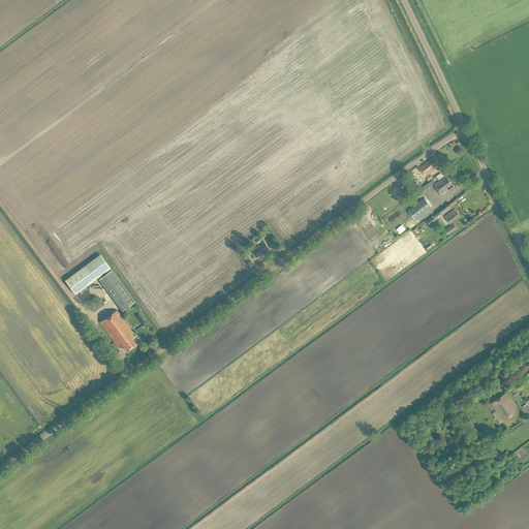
[(435,168),(440,165),(434,156),(418,167),(426,177),(436,169),(435,168)]
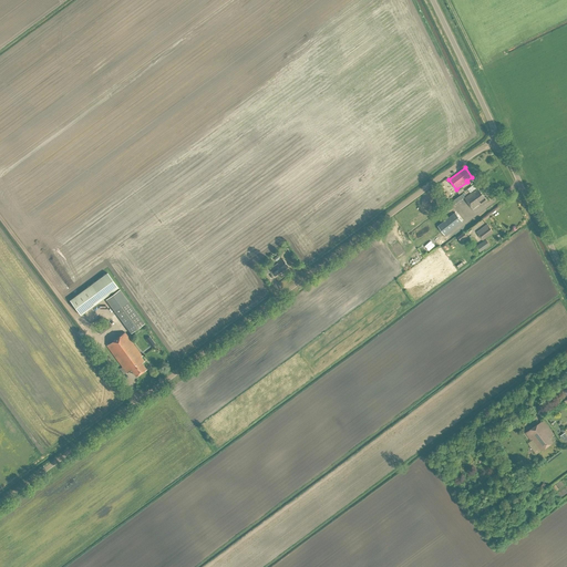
[(435,187),(430,191),(436,199),(441,196),(435,187)]
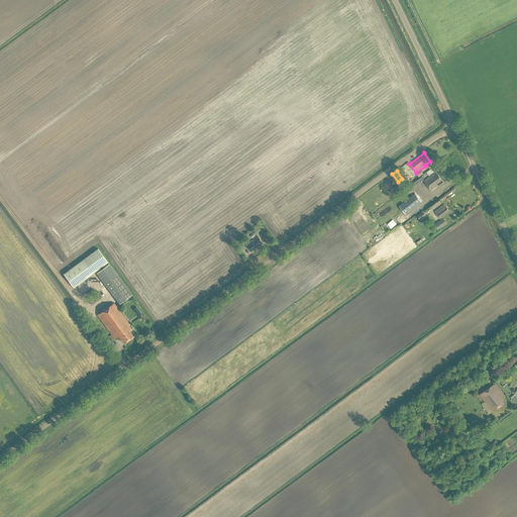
[(443,183),(438,175),(426,183),(431,191),(443,183)]
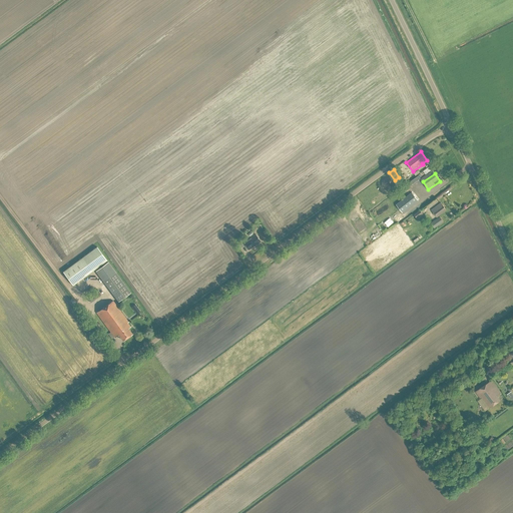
[(410,185),(420,178),(418,175),(408,182),(410,185)]
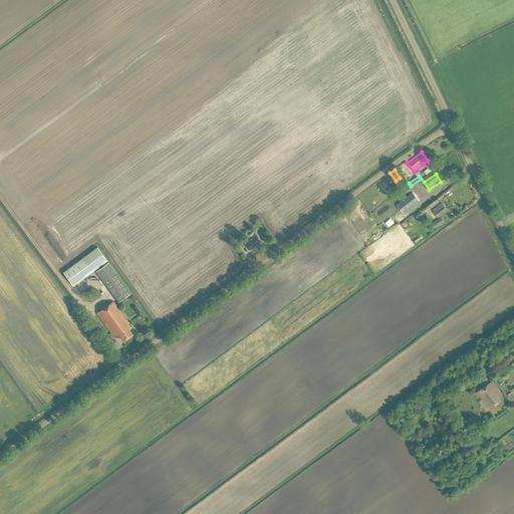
[(418,200),(413,192),(396,203),(402,211),(418,200)]
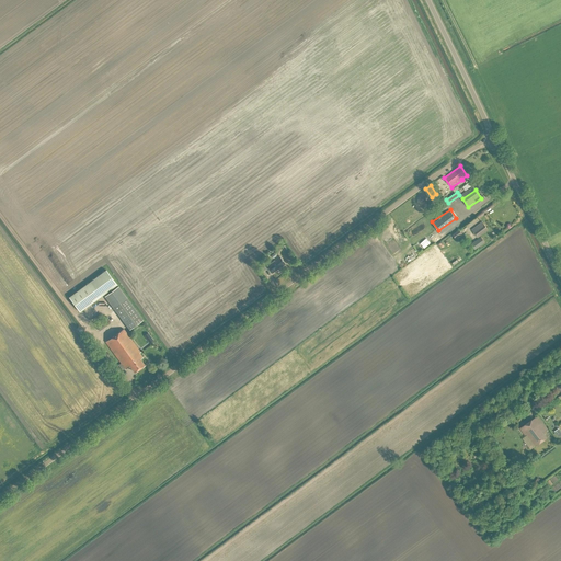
[(478,238),(489,230),(483,222),(472,230),(478,238)]
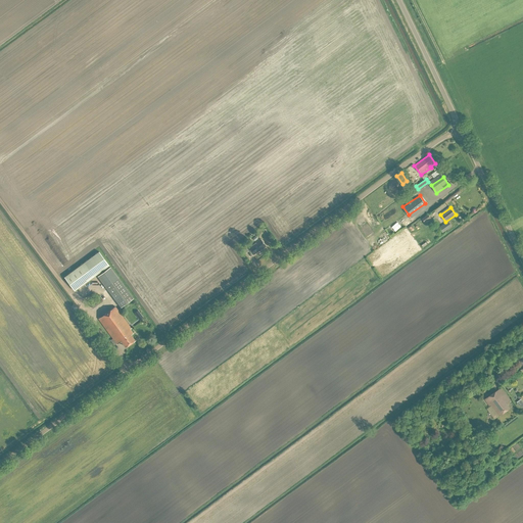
[(428,215),(422,219),(425,223),(431,219),(428,215)]
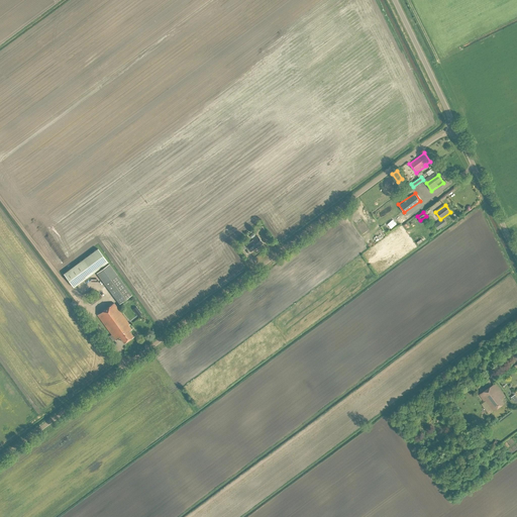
[(401,223),(407,217),(405,215),(398,221),(401,223)]
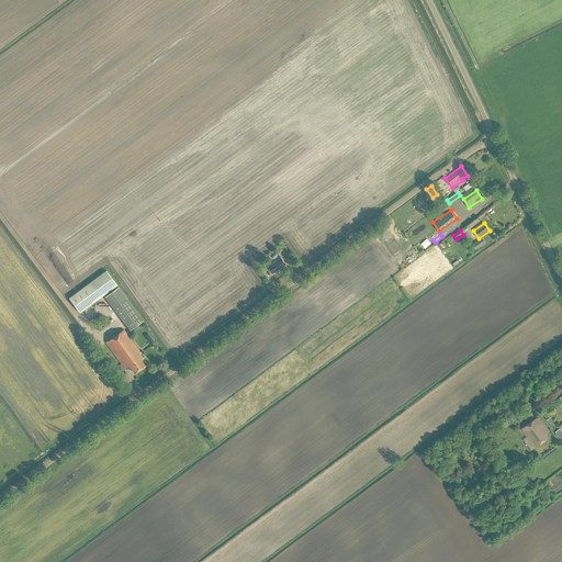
[(426,249),(431,244),(427,238),(422,244),(426,249)]
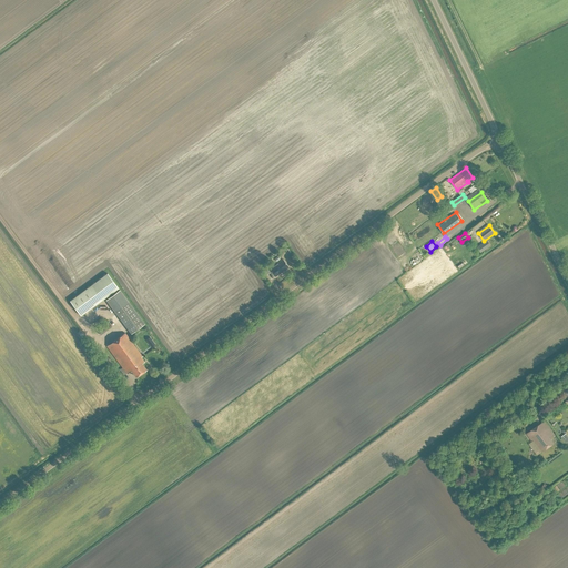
[(488,241),(477,249),(480,253),(490,245),(488,241)]
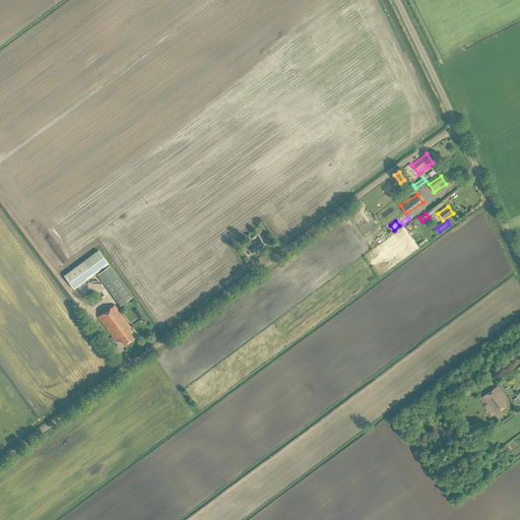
[(259,249),(264,246),(258,239),(254,242),(255,242),(248,248),(252,254),(259,249)]
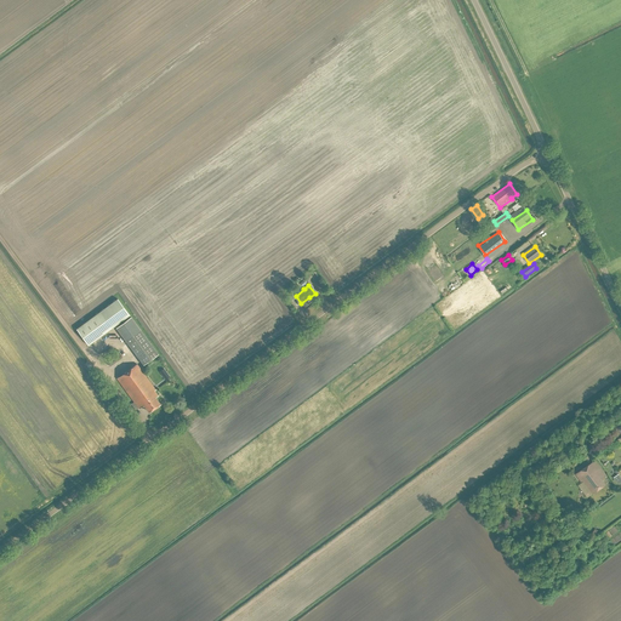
[(131,315),(119,298),(78,329),(90,346),(131,315)]
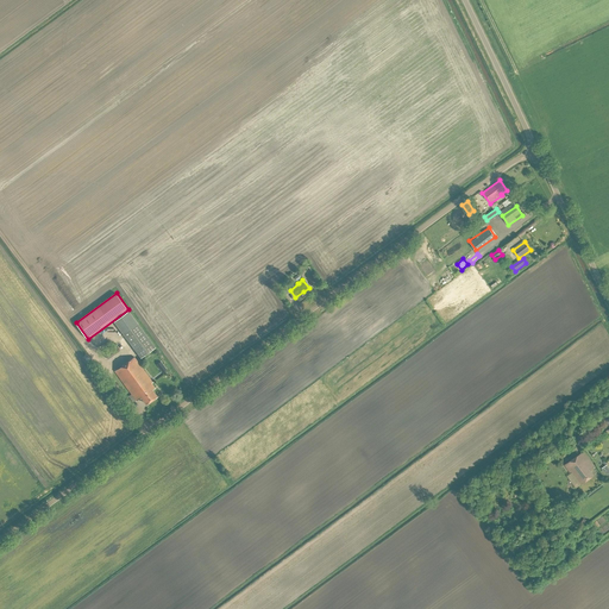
[(129,312),(114,321),(142,358),(156,347),(129,312)]
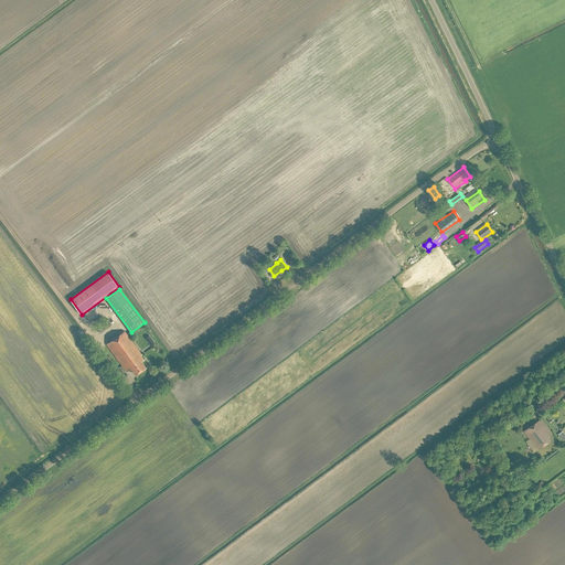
[(141,354),(125,331),(106,345),(121,366),(119,369),(123,374),(126,372),(127,373),(131,370),(136,375),(146,369),(141,362),(144,360),(140,355),(141,354)]
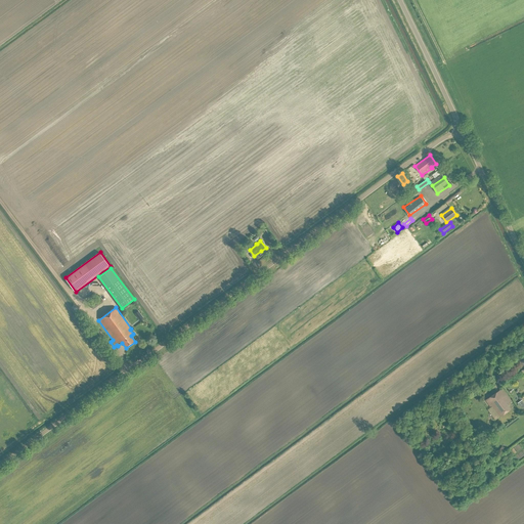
[(499,418),(511,409),(508,404),(512,401),(503,389),(487,400),(499,418)]
